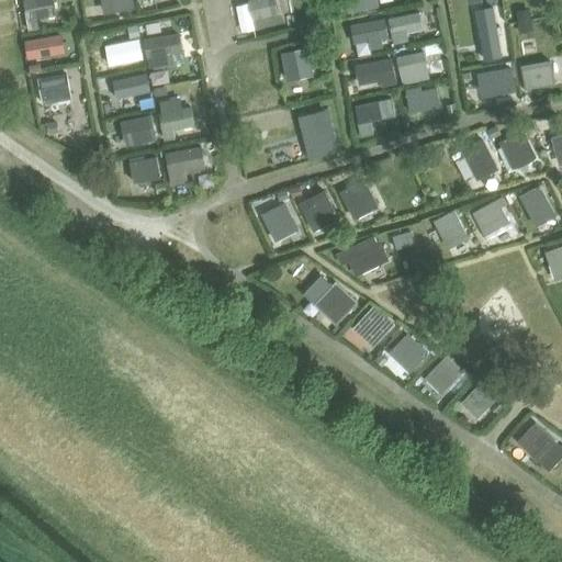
[(24,0),(29,30),(38,27),(37,17),(55,13),(53,0),(24,0)]
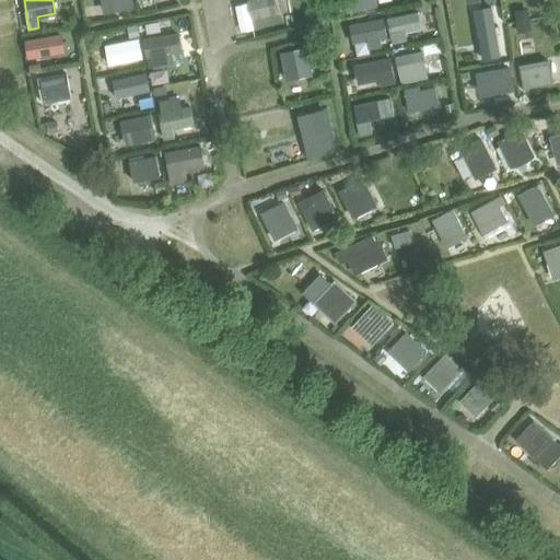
[(130,0),(103,0),(105,10),(132,4),(130,0)]
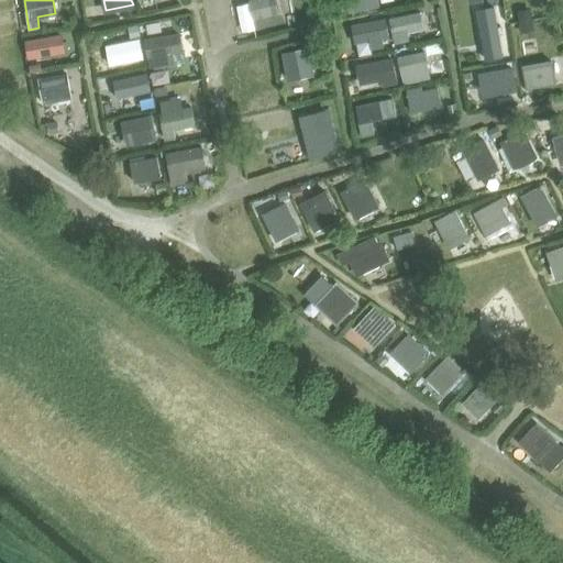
[(267,0),(251,0),(250,0),(255,20),(272,15),(267,0)]
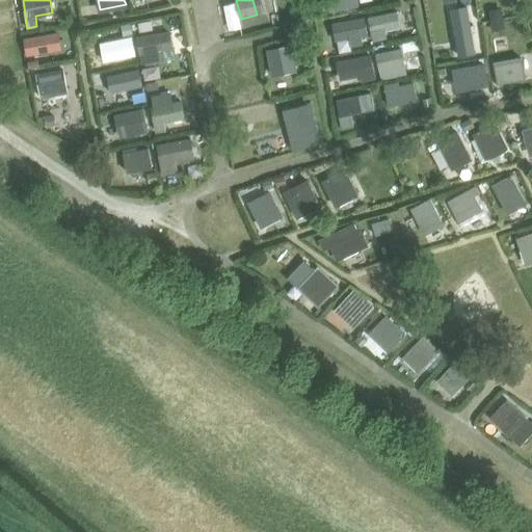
[(357,4),(355,0),(328,0),(331,10),(357,4)]
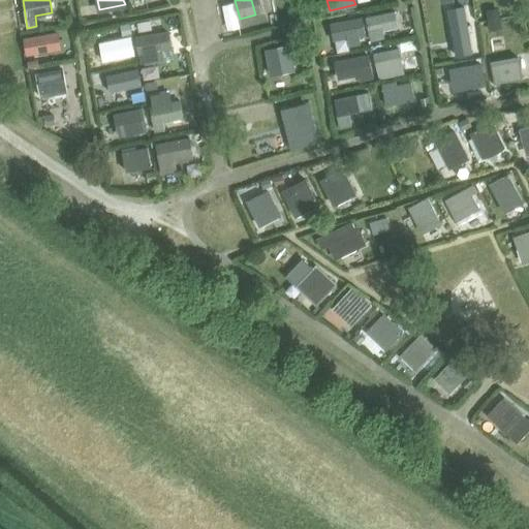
[(499,9),(488,11),(491,30),(502,29),(499,9)]
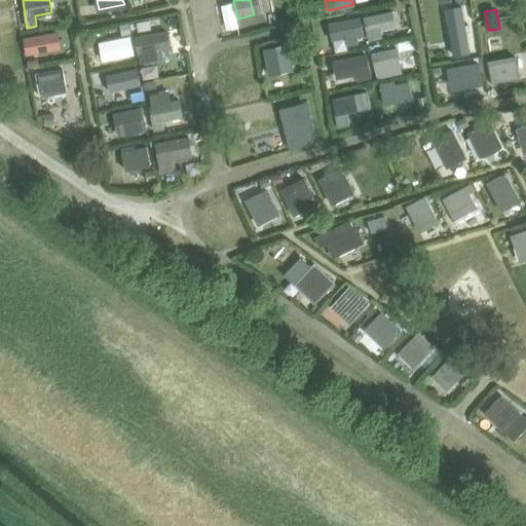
[(382,37),(380,31),(396,28),(391,11),(364,16),(369,39),(382,37)]
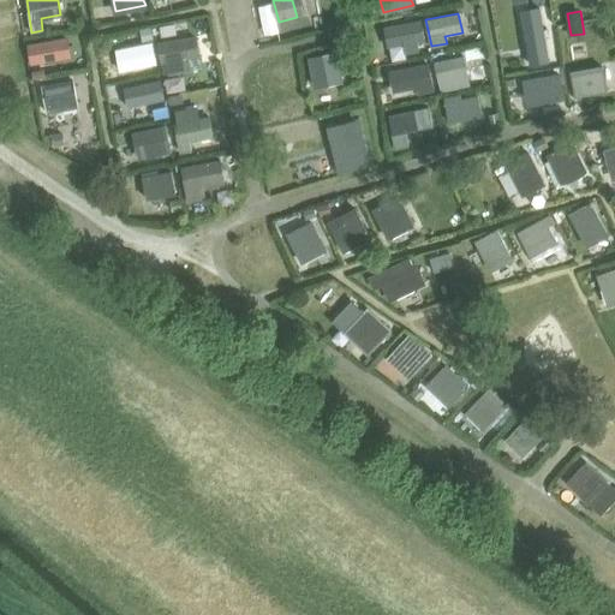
[(402,43),(404,53),(419,49),(417,41),(424,40),(421,21),(384,28),(388,46),(402,43)]
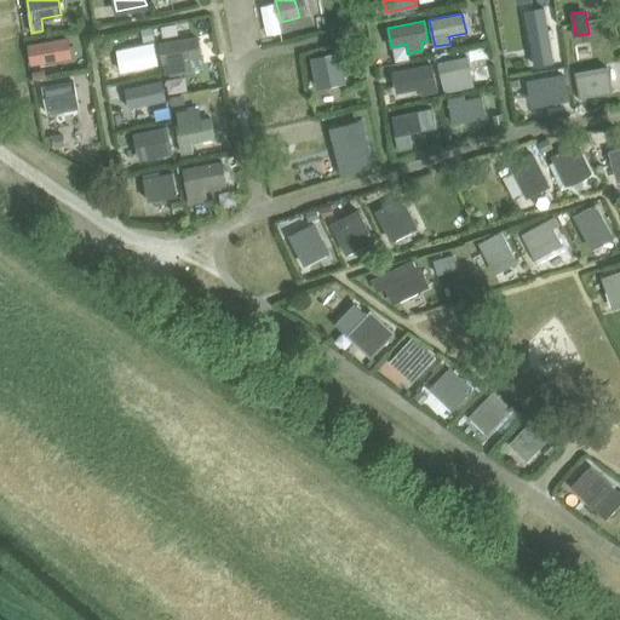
[(177,24),(161,27),(164,38),(178,35),(177,24)]
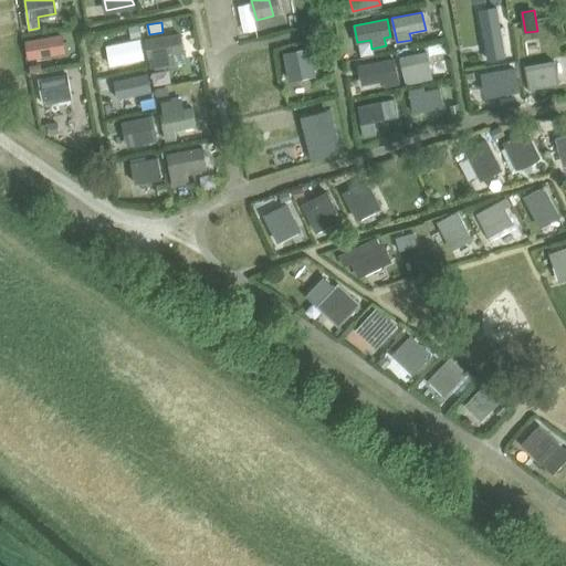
[(139,25),(129,28),(132,38),(142,35),(139,25)]
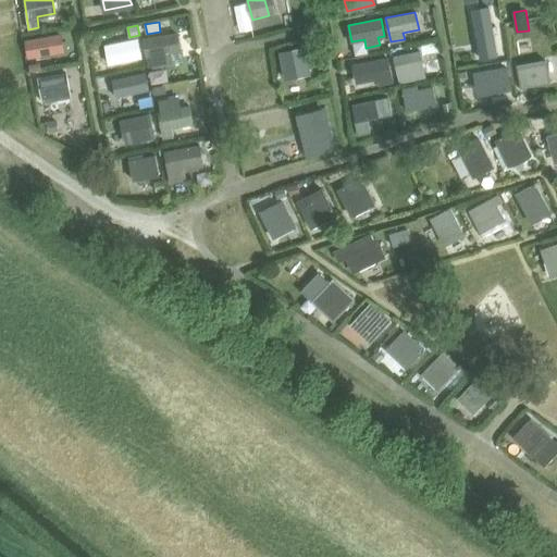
[(541,41),(539,28),(529,31),(517,32),(511,33),(516,53),(527,52),(525,44),(541,41)]
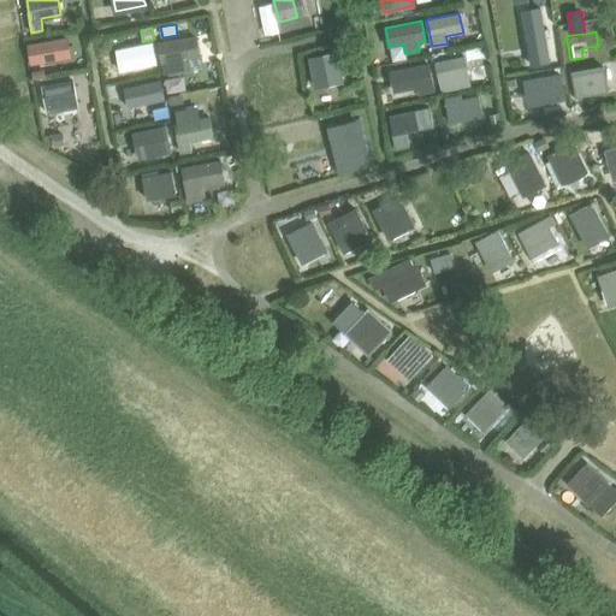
[(517,39),(521,59),(554,53),(549,34),(517,39)]
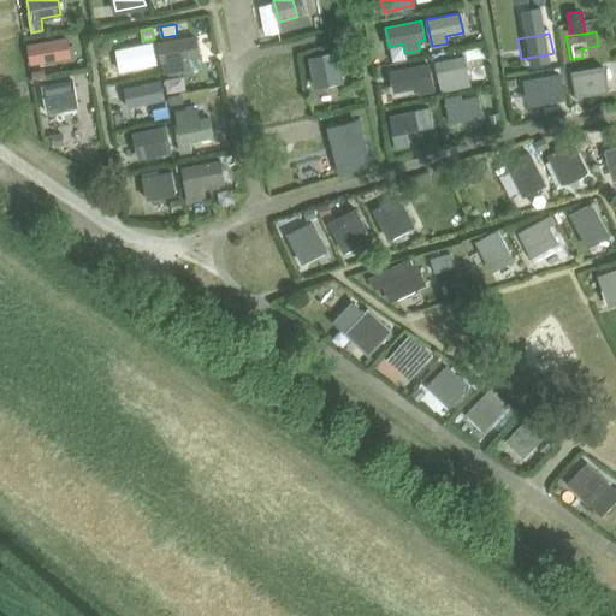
[(190,58),(199,55),(195,37),(159,45),(163,63),(167,63),(171,76),(194,71),(190,58)]
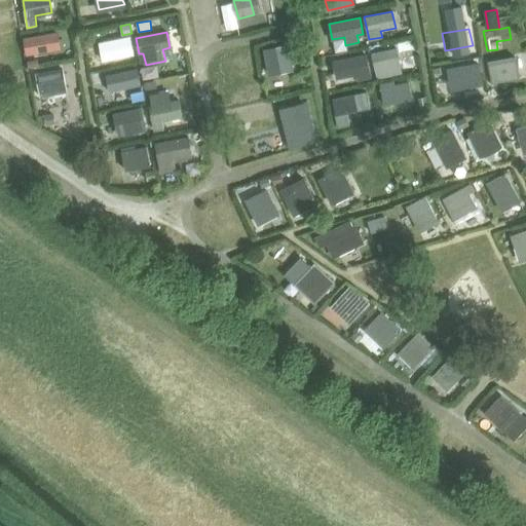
[(27,54),(59,48),(55,33),(24,39),(27,54)]
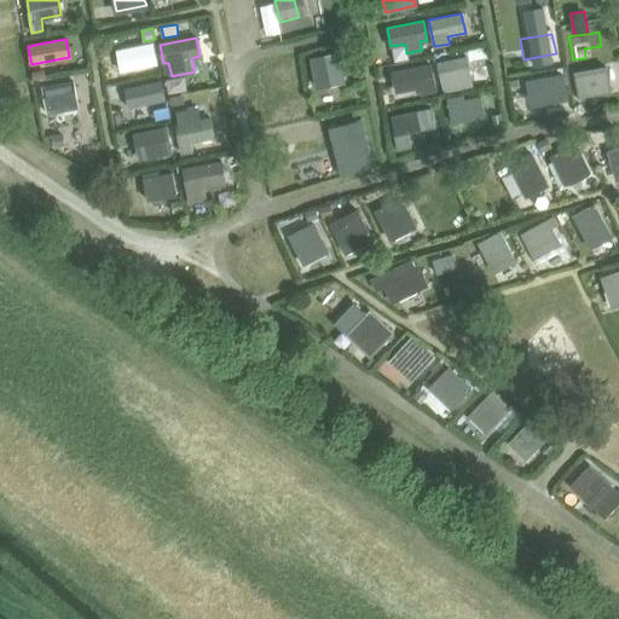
[(122,70),(156,63),(152,44),(117,50),(122,70)]
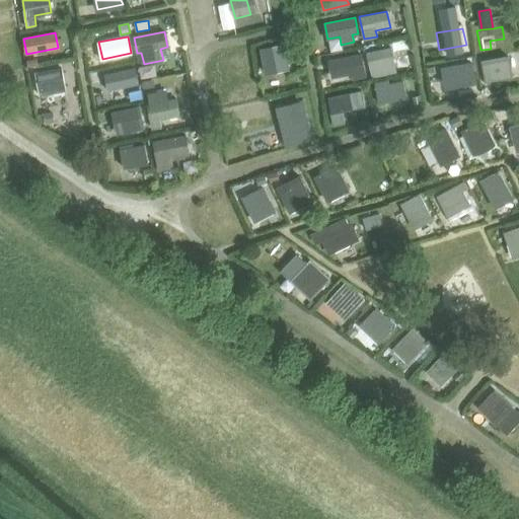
[(266,73),(289,68),(285,46),(262,51),(266,73)]
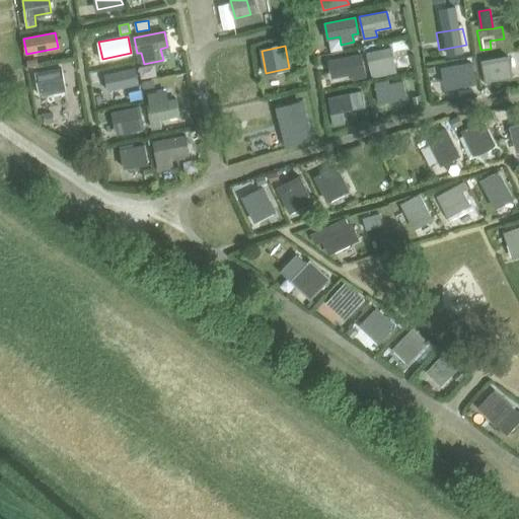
[(396,72),(391,48),(367,53),(372,77),(396,72)]
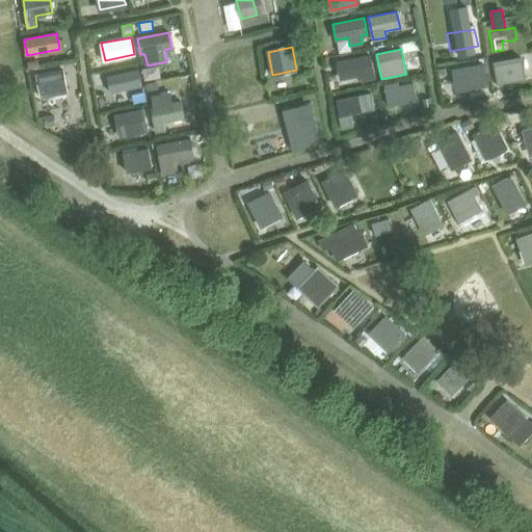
[(374,78),(370,56),(339,62),(342,79),(362,75),(363,81),(374,78)]
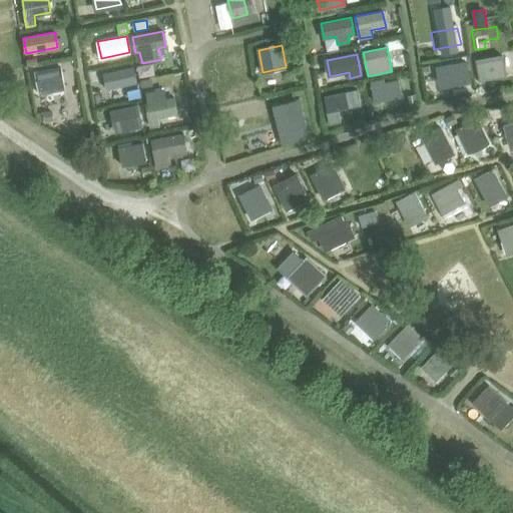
[(506,76),(502,55),(476,60),(479,81),(506,76)]
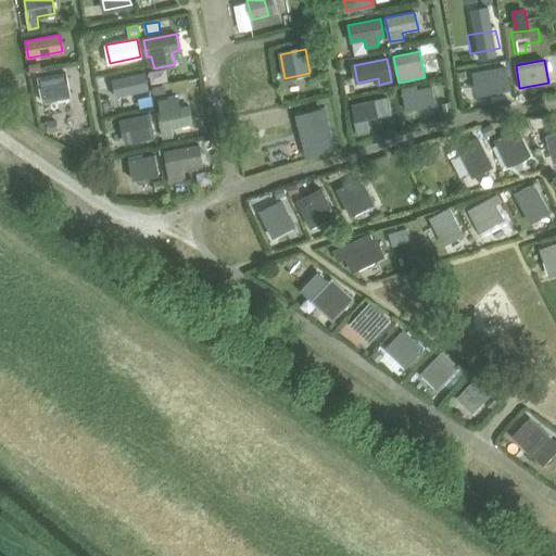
[(40,63),(29,65),(30,72),(41,71),(40,63)]
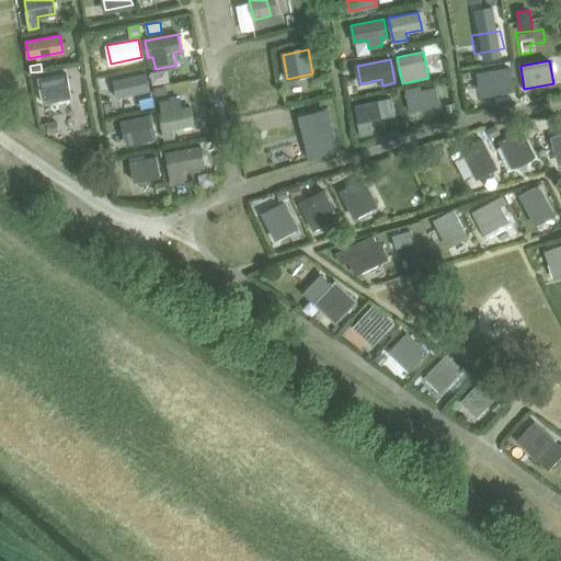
[(514,89),(511,67),(478,73),(481,95),(514,89)]
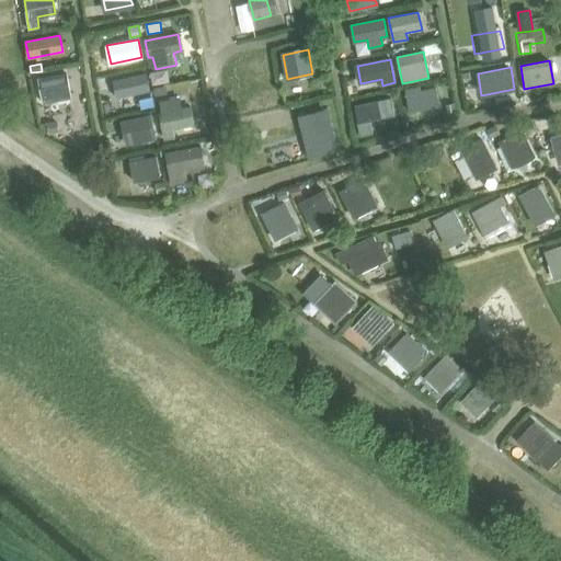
[(43,102),(71,98),(67,73),(39,78),(43,102)]
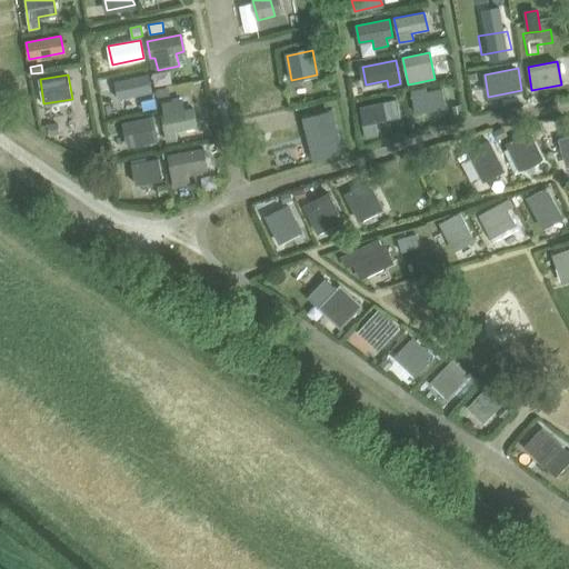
[(118,100),(152,92),(149,75),(115,81),(118,100)]
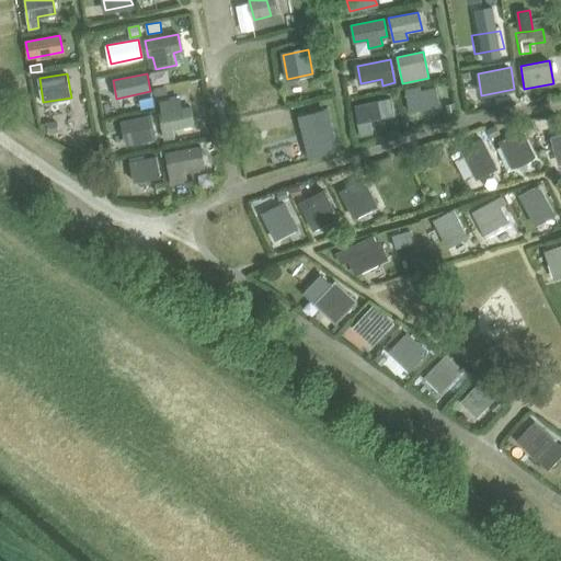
[(167,86),(155,88),(156,96),(168,94),(167,86)]
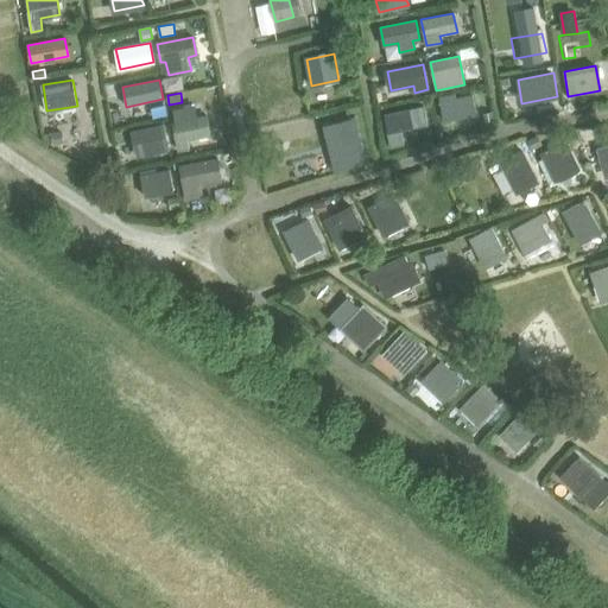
[(455,99),(455,94),(439,97),(443,120),(476,114),(472,95),(455,99)]
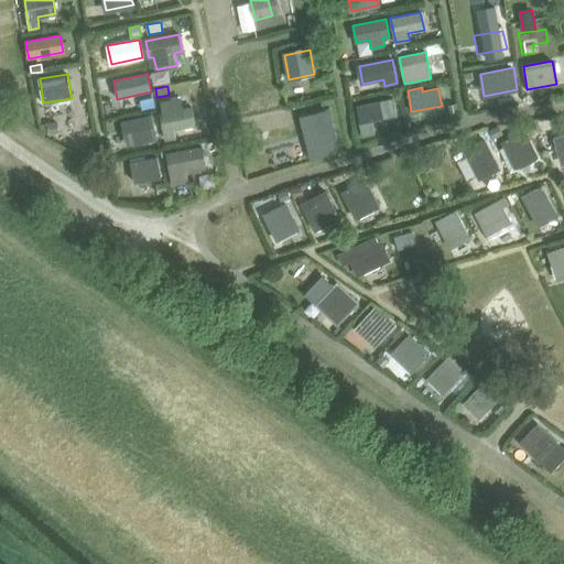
[(153,96),(140,99),(143,109),(155,107),(153,96)]
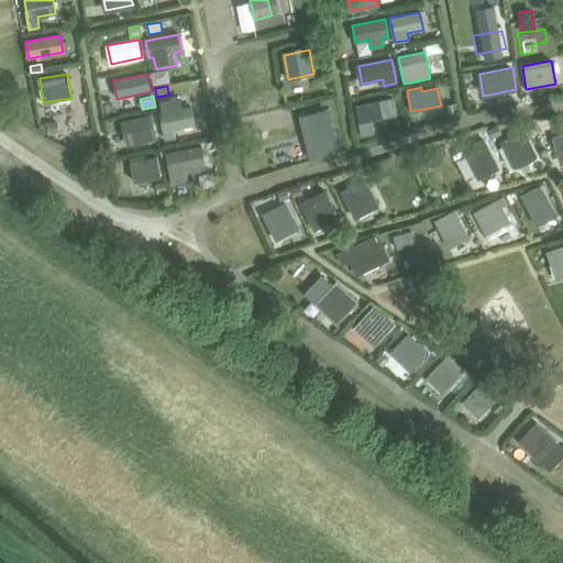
[(278,118),(275,96),(244,101),(249,123),(278,118)]
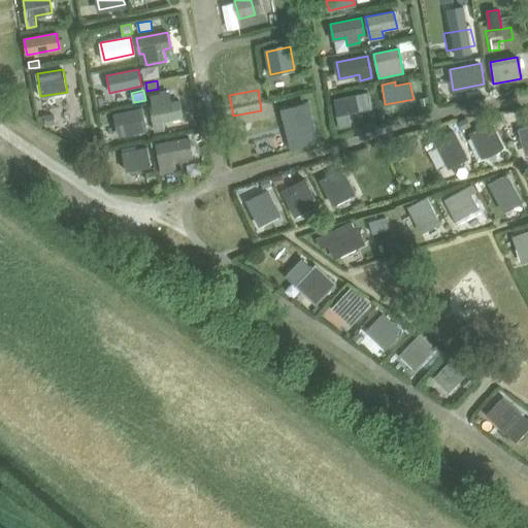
[(163,121),(183,118),(179,100),(173,101),(171,92),(151,96),(153,105),(151,106),(156,130),(164,129),(163,121)]
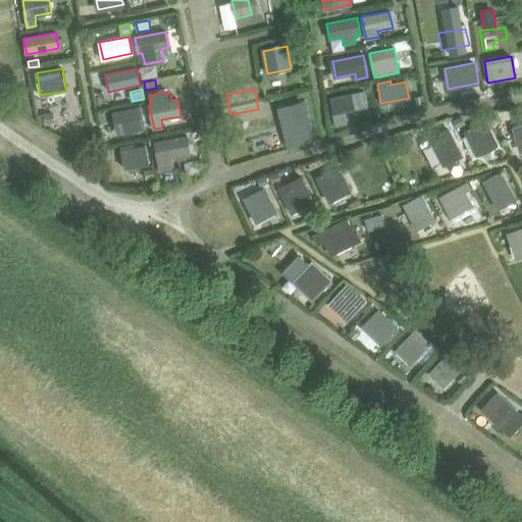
[(367,106),(363,92),(329,99),(335,127),(347,125),(344,111),(367,106)]
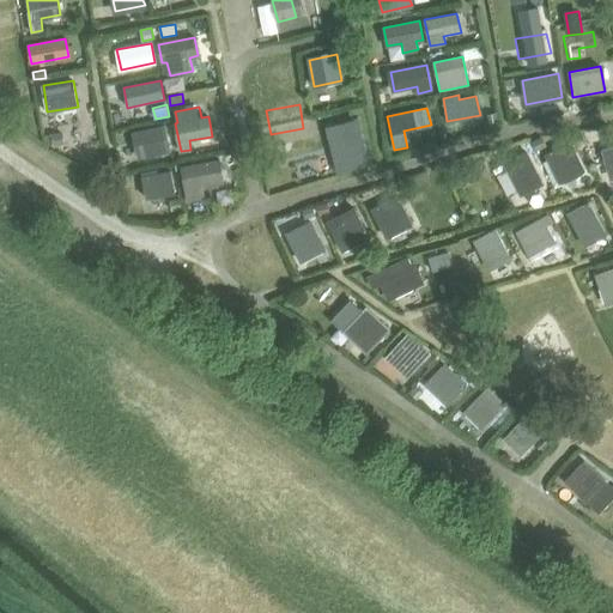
[(497,111),(487,114),(490,125),(499,122),(497,111)]
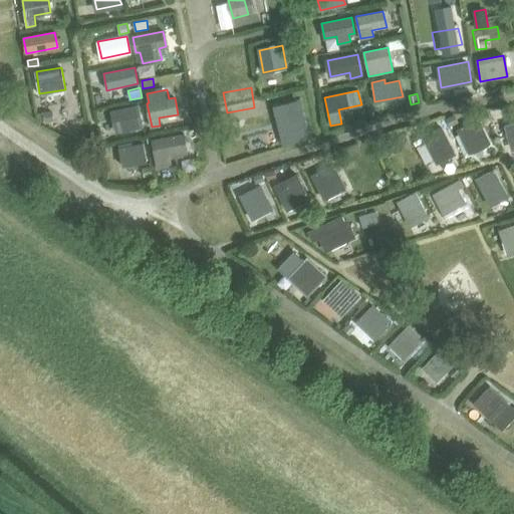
[(116,132),(142,125),(138,106),(112,111),(116,132)]
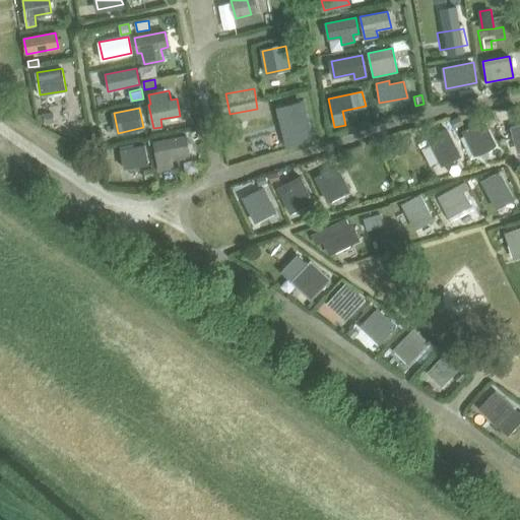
[(277,134),(311,127),(307,111),(274,118),(277,134)]
